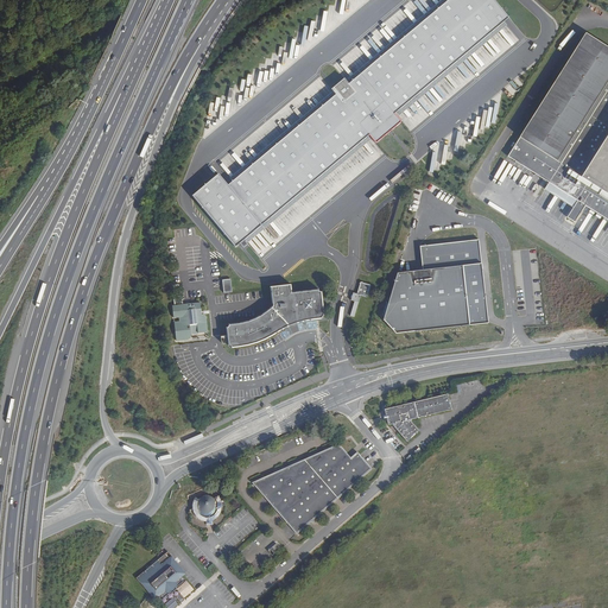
[(217,175),(191,197),(235,248),(368,135),(377,145),(401,124),(394,115),(510,18),(494,0),(448,0),(228,187),(217,175)]
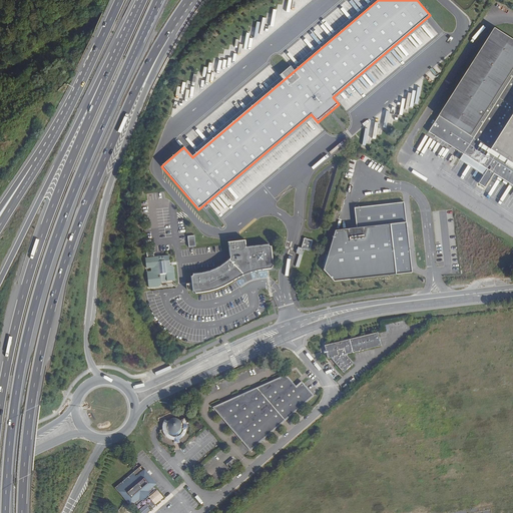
[(463,154),(512,75),(512,39),(496,29),(431,133),(463,154)]
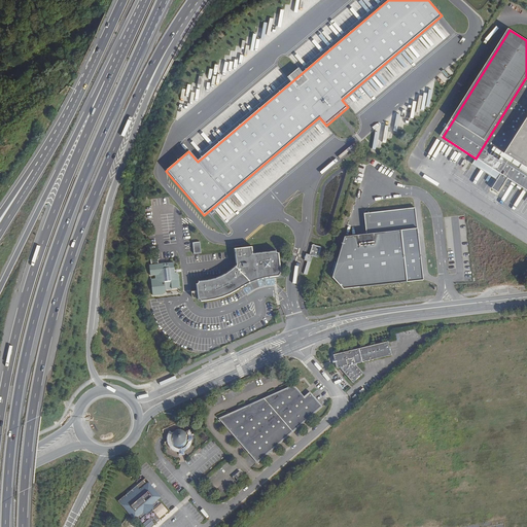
[(526,189),(526,77),(476,159),(499,174),(495,180),(490,188),(497,192),(506,178),(526,189)]
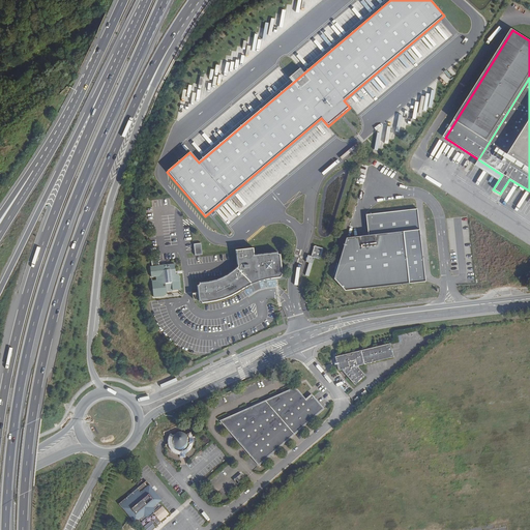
[(478,159),(474,167),(498,181),(502,175),(478,159)]
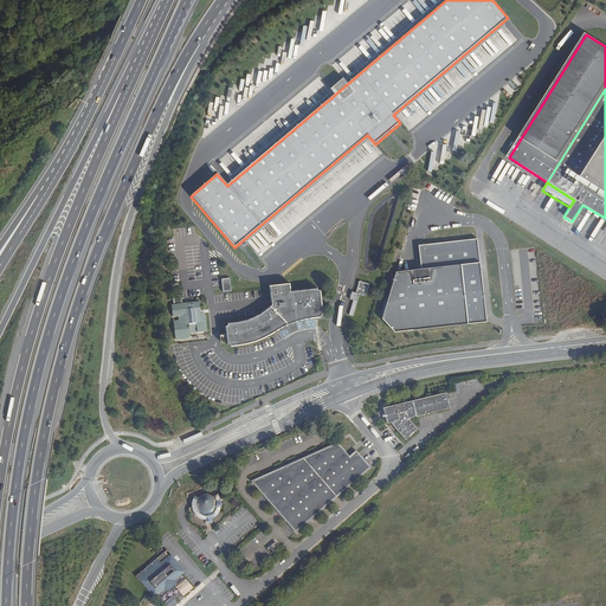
[(421,271),(395,274),(382,321),(394,335),(488,323),(478,238),(419,245),(421,271)]
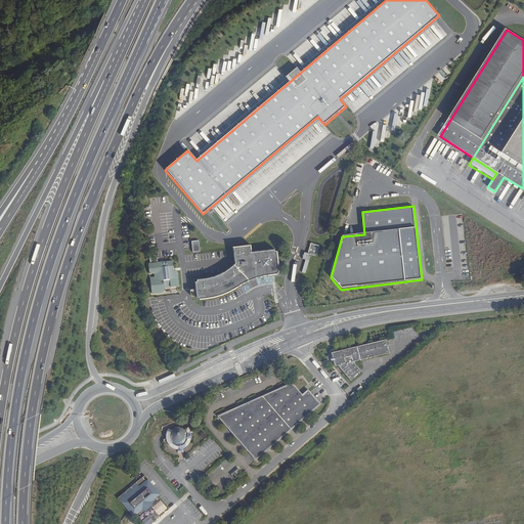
[(319,247),(312,245),(309,255),(306,254),(300,276),(300,278),(301,279),(302,280),(303,280),(304,277),(310,278),(313,266),(311,265),(313,256),(316,257),(319,247)]
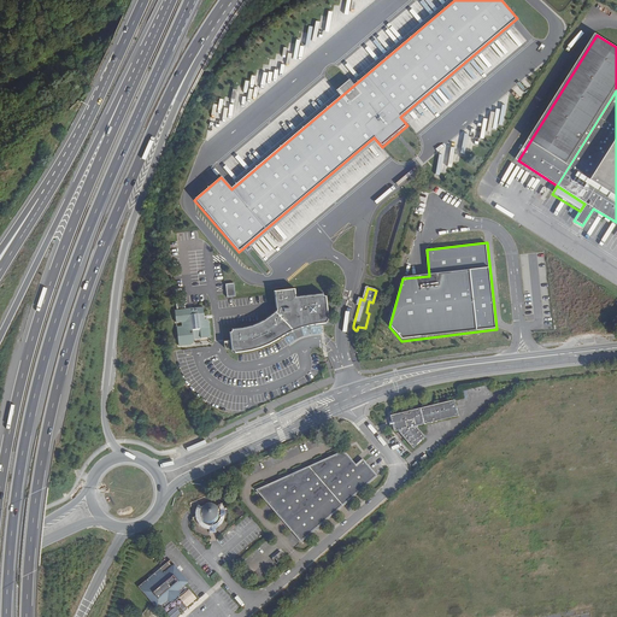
[(295,289),(275,292),(276,312),(271,316),(264,321),(257,324),(247,328),(231,330),(234,354),(245,353),(254,351),(265,347),(276,341),(287,335),(292,333),(300,329),(315,325),(328,323),(324,295),(297,298),(295,289)]
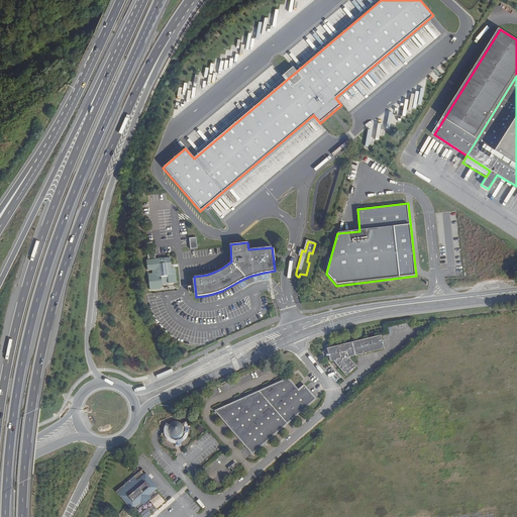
[(173,257),(147,260),(150,290),(160,289),(161,287),(163,284),(176,283),(173,257)]
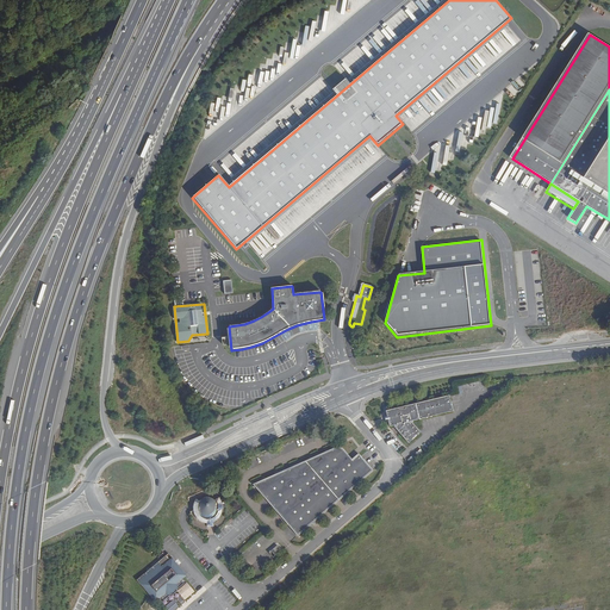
[(449,397),(386,411),(391,428),(394,427),(409,442),(419,433),(411,423),(453,412),(449,397)]
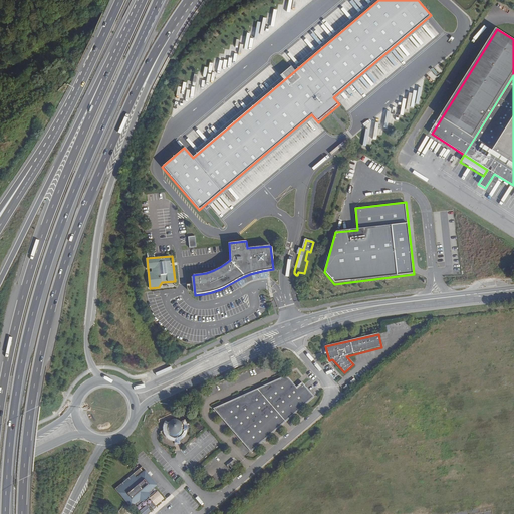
[(281,378),(214,410),(225,423),(251,452),(313,398),(301,383),(295,388),(290,381),(287,379),(285,378),(281,378)]
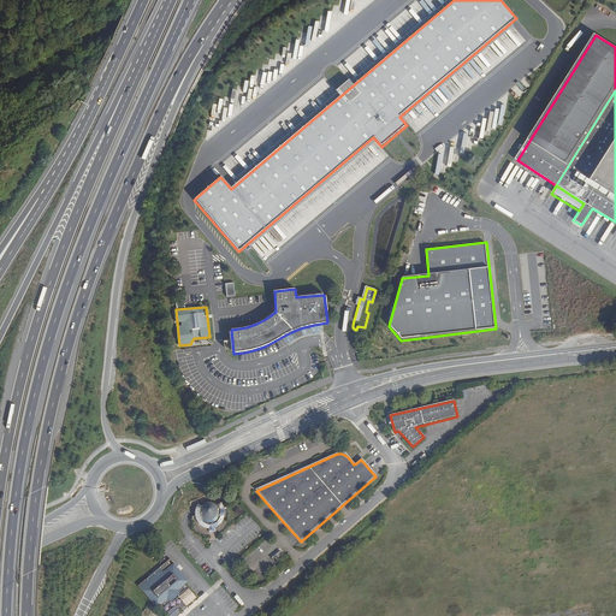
[(207,522),(205,526),(207,527),(211,527),(212,531),(215,529),(214,527),(223,521),(224,517),(224,513),(220,513),(218,507),(217,505),(212,503),(209,503),(207,505),(206,507),(203,509),(203,513),(205,516),(207,522)]
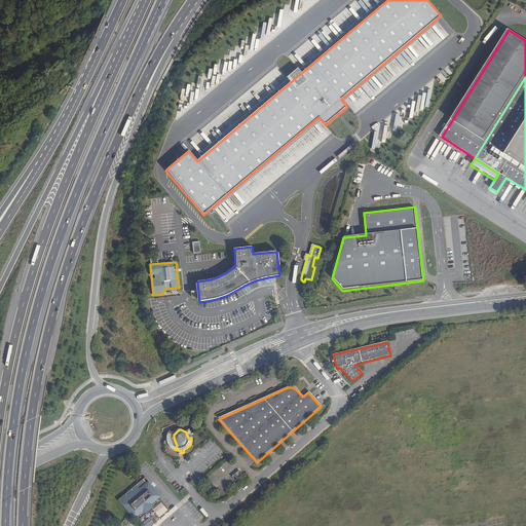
[(238,470),(230,476),(234,480),(241,474),(238,470)]
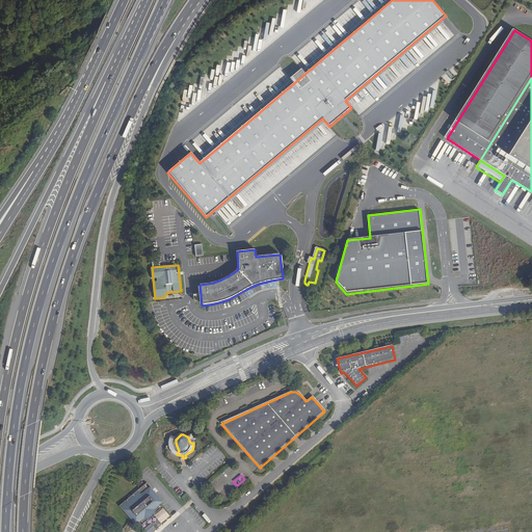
[(163,513),(156,504),(158,502),(160,500),(149,486),(142,491),(141,489),(138,493),(137,491),(120,506),(139,528),(145,523),(148,527),(163,513)]
